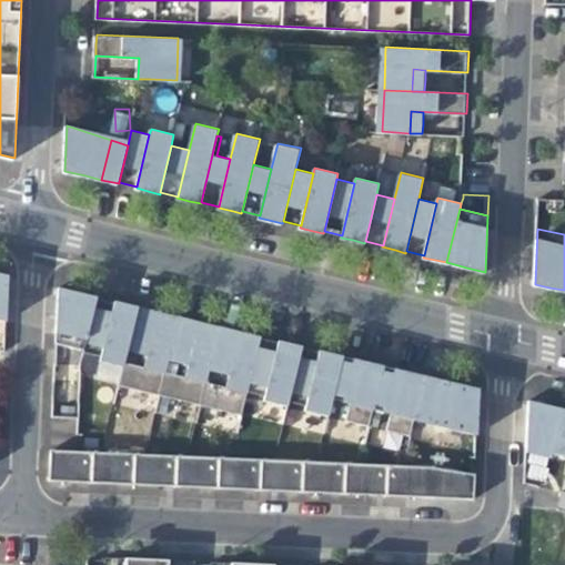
[(0,318),(8,320),(10,275),(0,272),(0,318)]
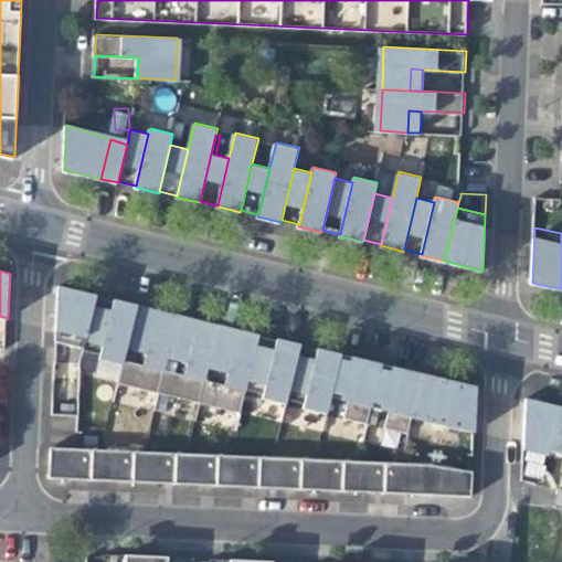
[(97,296),(97,294),(80,289),(59,285),(56,340),(84,348),(97,296)]
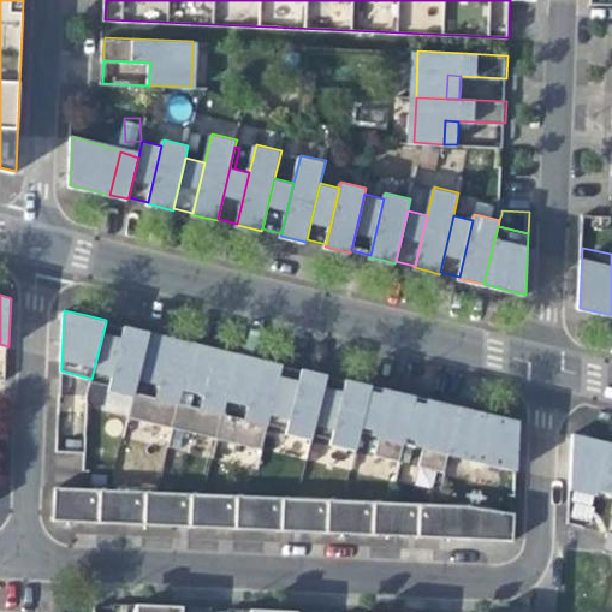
[(111,385),(125,327),(106,322),(91,379),(91,380),(111,385)]
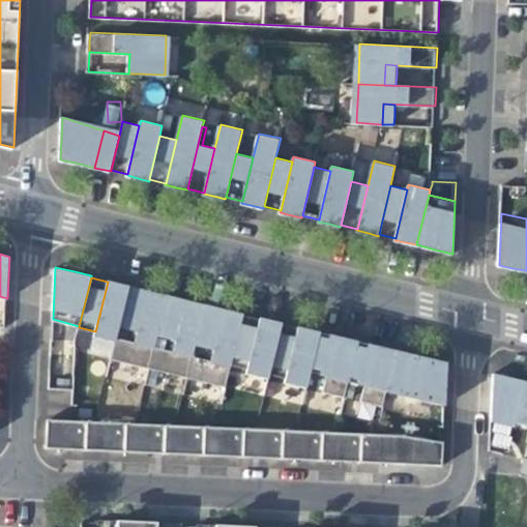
[(119,328),(129,285),(118,283),(108,280),(108,282),(95,331),(95,335),(116,341),(117,337),(119,328)]
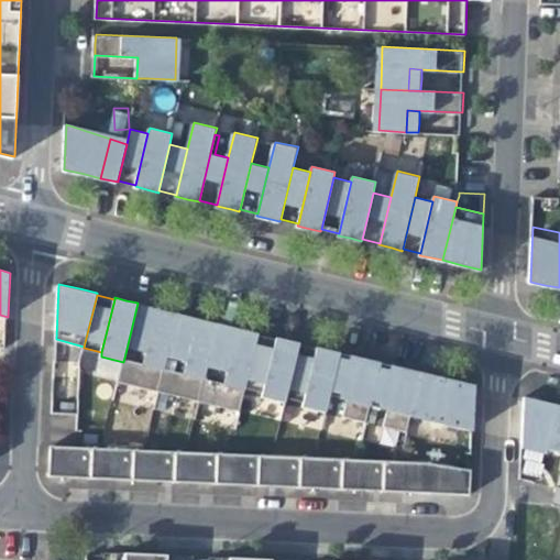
[(147,354),(158,308),(138,303),(127,349),(147,354)]
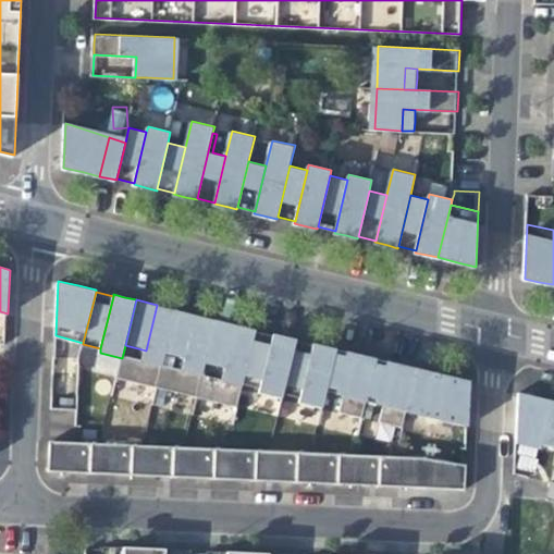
[(165,355),(176,309),(165,307),(157,305),(146,351),(144,359),(123,354),(122,358),(118,377),(158,386),(163,364),(165,355)]
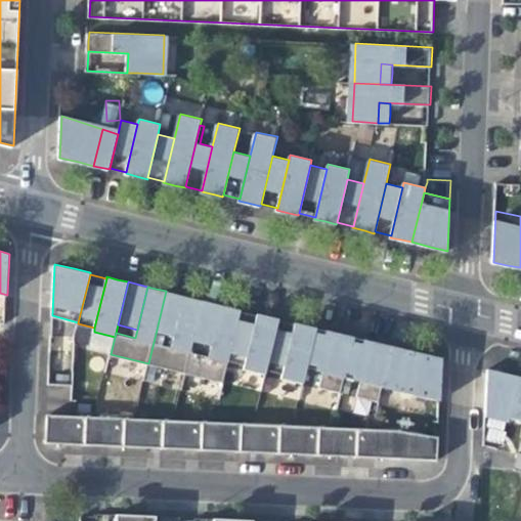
[(174,339),(185,296),(166,291),(156,334),(174,339)]
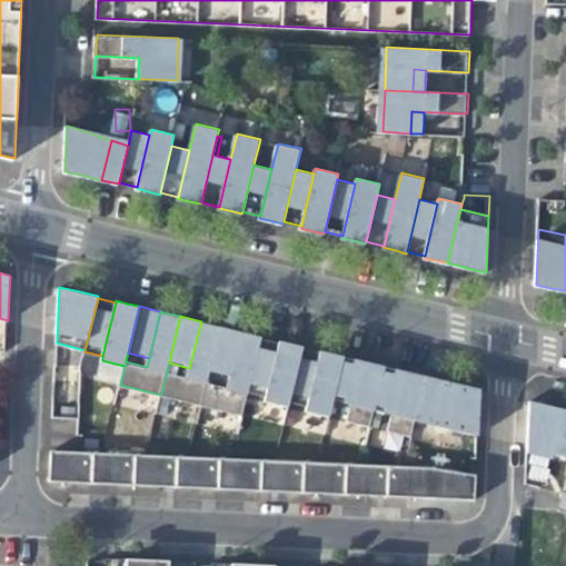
[(208,381),(221,326),(208,323),(201,321),(189,368),(188,376),(167,371),(161,395),(202,405),(208,381)]
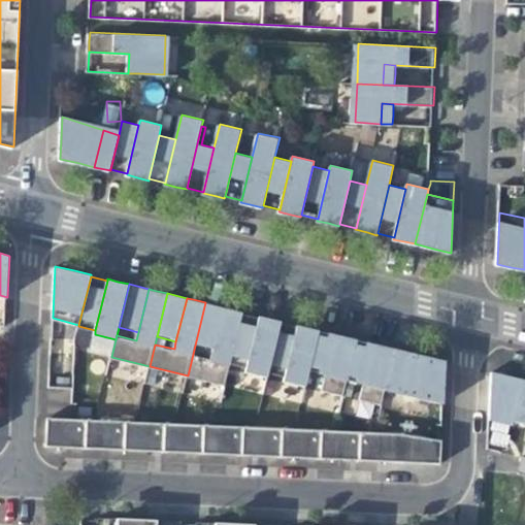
[(214,351),(225,307),(205,302),(195,346),(214,351)]
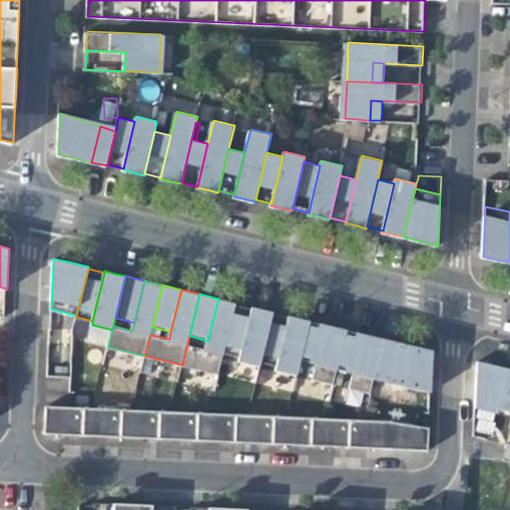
[(236,305),(236,303),(227,301),(218,299),(207,341),(206,348),(187,344),(182,365),(219,374),(225,348),(236,305)]
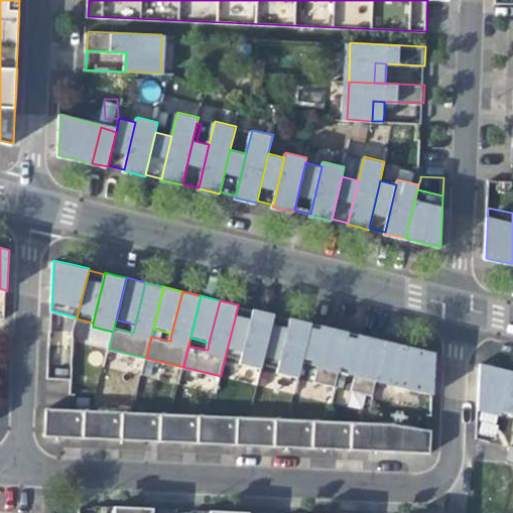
[(243,354),(254,309),(238,306),(227,350),(243,354)]
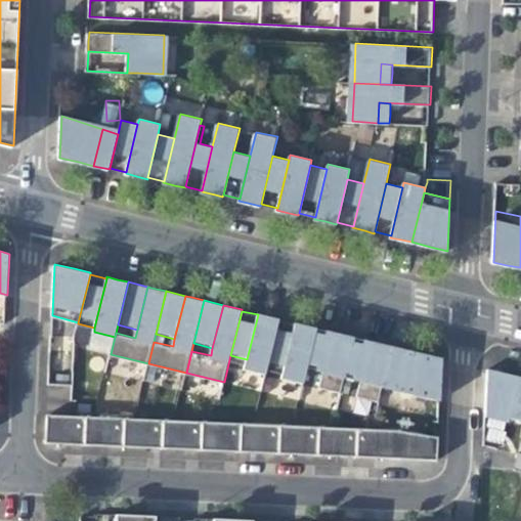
[(279,319),(279,318),(269,316),(258,313),(247,359),(246,363),(267,370),(268,364),(279,319)]
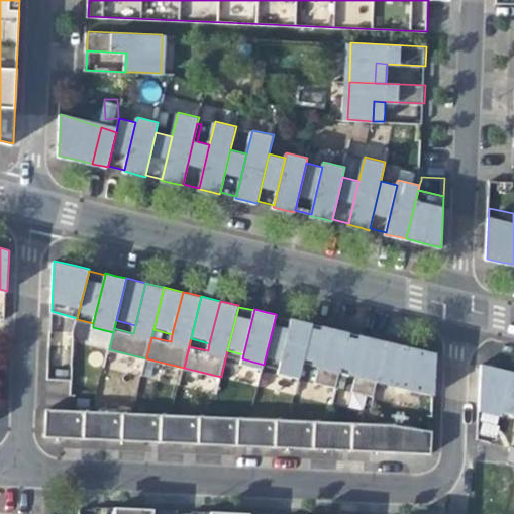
[(281,364),(292,319),(276,315),(265,360),(281,364)]
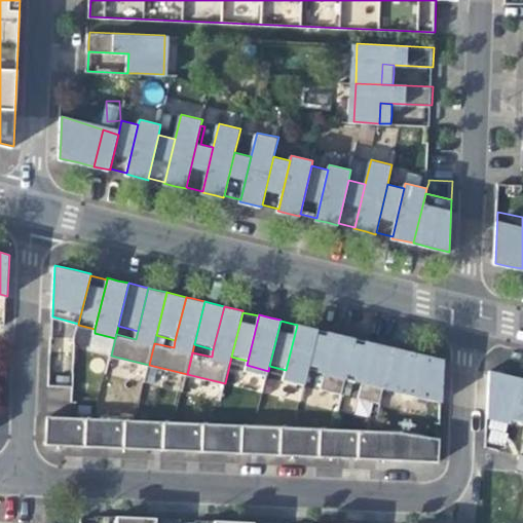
[(319,330),(319,329),(310,327),(297,324),(297,325),(286,370),(285,374),(306,379),(307,375),(319,330)]
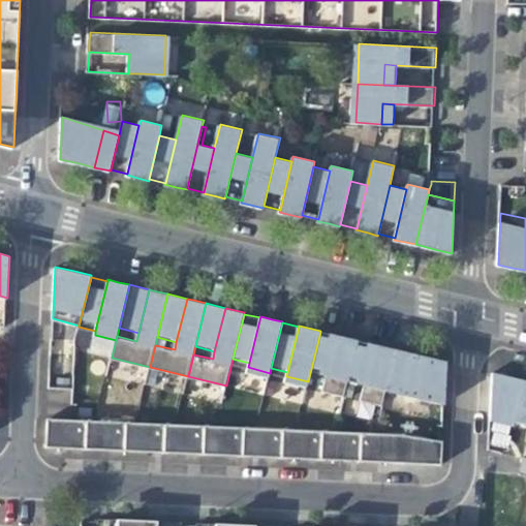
[(326,381),(337,336),(320,332),(309,377),(326,381)]
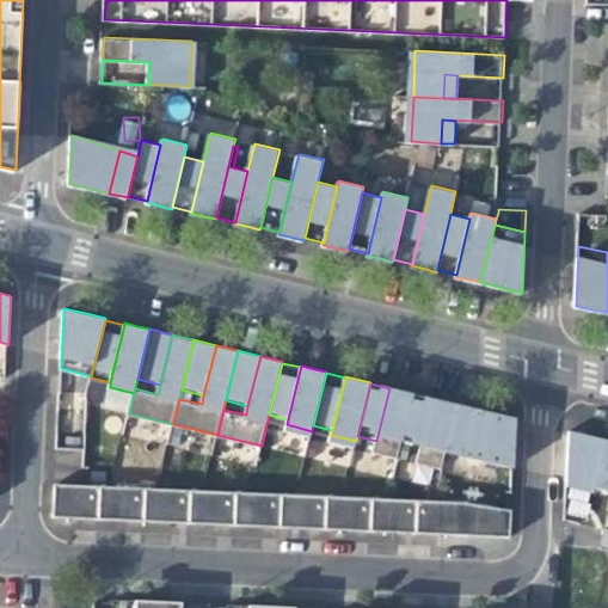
[(415,394),(415,393),(390,386),(390,388),(376,441),(375,446),(400,452),(401,447),(415,394)]
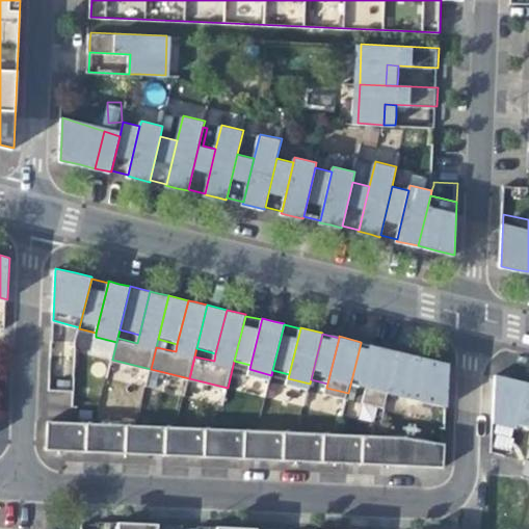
[(366,393),(377,347),(361,343),(349,389),(366,393)]
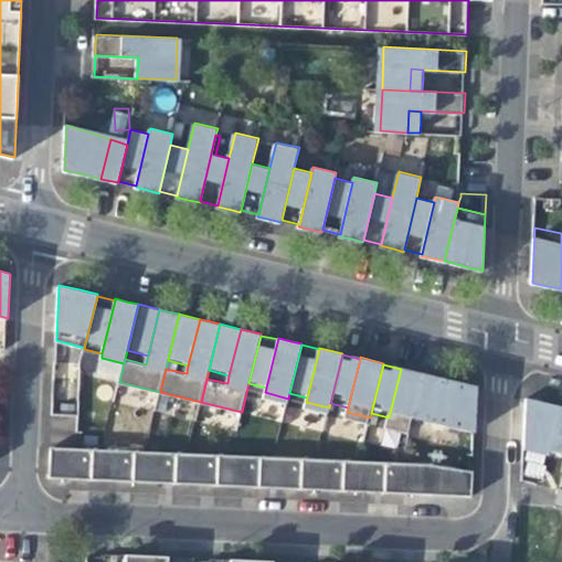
[(413,416),(424,372),(420,372),(415,371),(401,368),(401,369),(389,417),(388,422),(411,427),(413,416)]
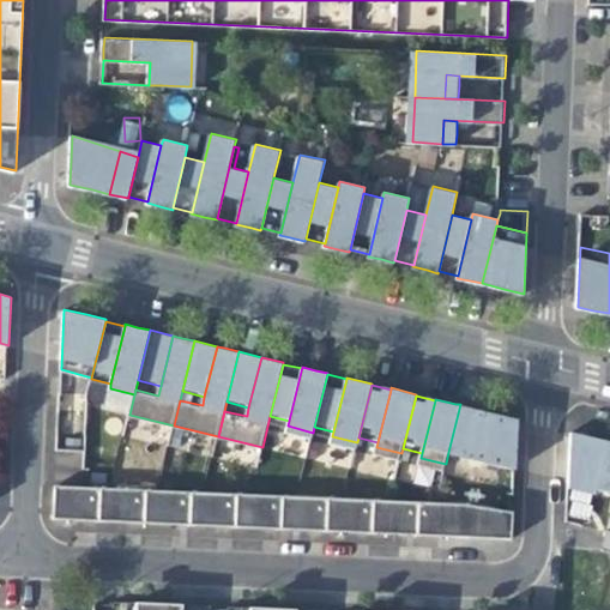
[(467,456),(479,410),(460,404),(448,452),(467,456)]
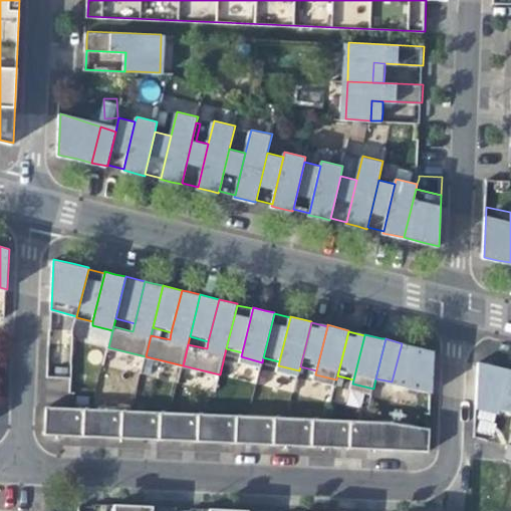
[(433,392),(434,350),(417,346),(402,343),(392,381),(433,392)]
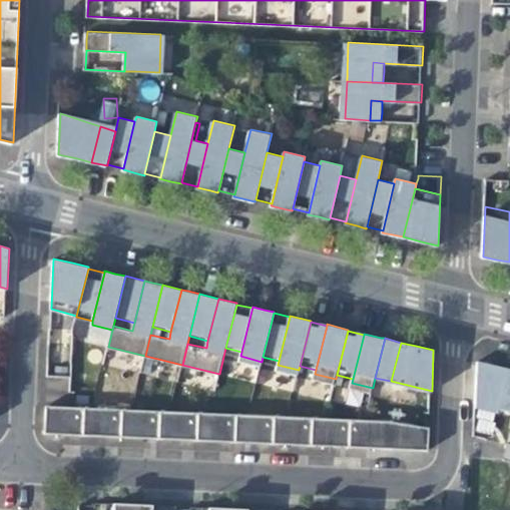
[(509,368),(495,365),(478,361),(476,402),(509,410),(509,368)]
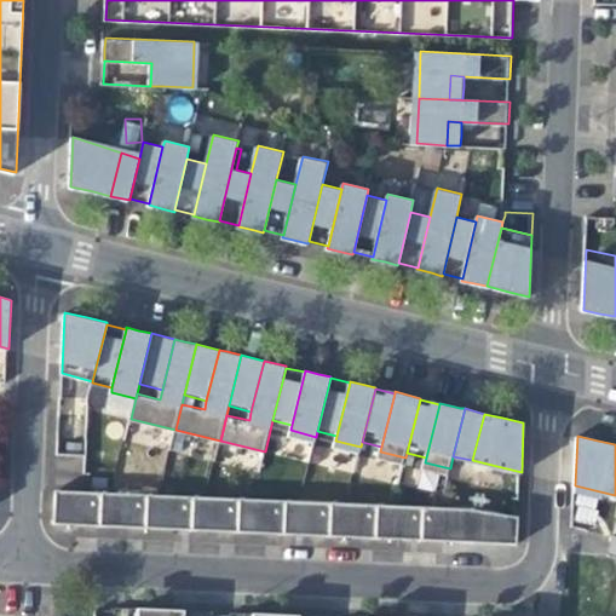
[(102,523),(103,491),(85,490),(57,489),(56,522),(69,523),(69,522),(102,523)]
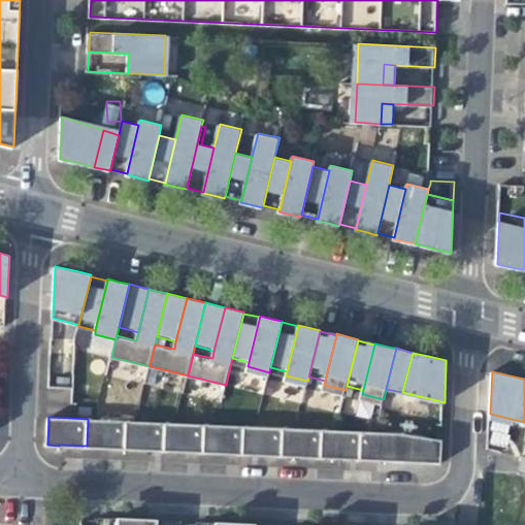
[(126,449),(127,421),(97,419),(88,419),(87,446),(87,447),(126,449)]
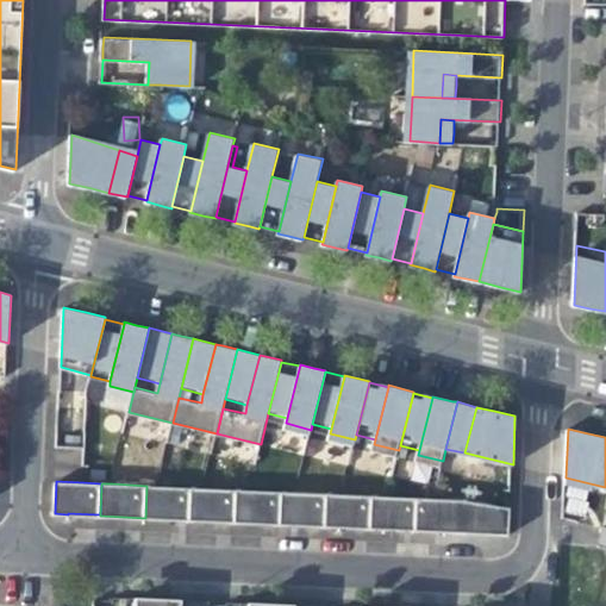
[(189,520),(192,487),(157,486),(147,486),(145,518),(173,519),(189,520)]
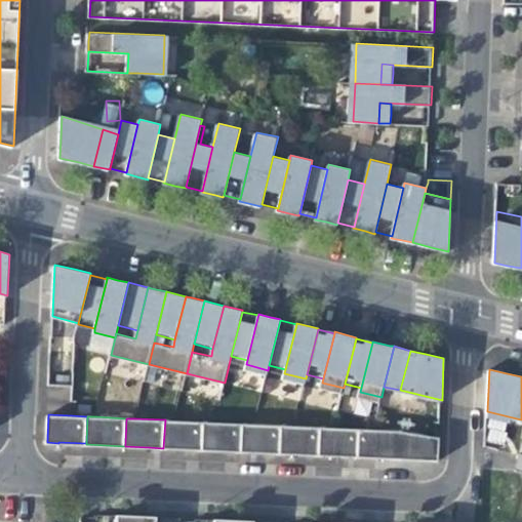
[(203,448),(204,422),(175,419),(165,419),(163,448),(175,448),(175,447),(203,448)]
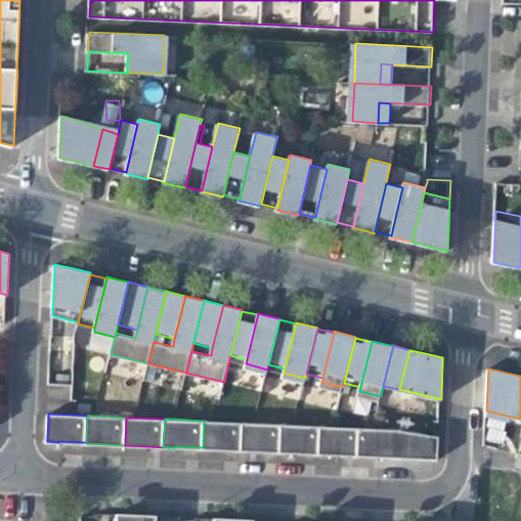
[(241,449),(243,422),(215,421),(204,421),(203,447),(202,448),(214,449),(214,448),(241,449)]
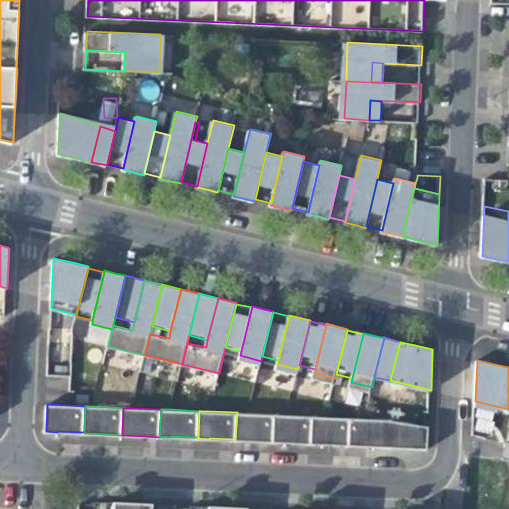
[(274,441),(275,414),(248,413),(237,412),(235,439),(235,440),(247,440),(274,441)]
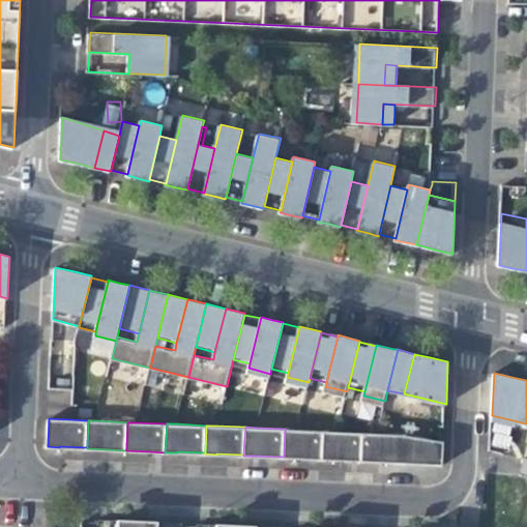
[(323,458),(324,431),(297,430),(285,429),(284,457),(284,458),(295,458),(295,457),(323,458)]
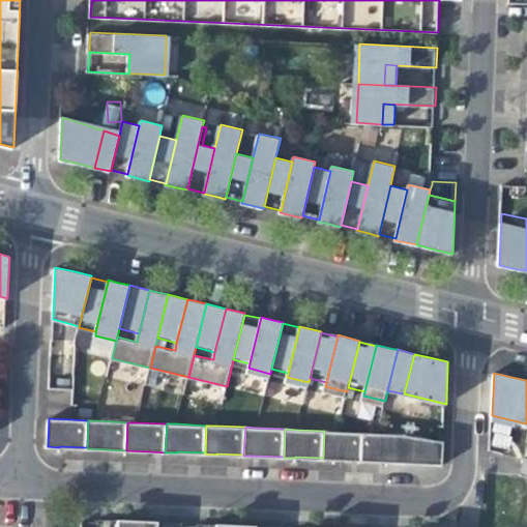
[(362,460),(363,433),(338,431),(324,431),(323,458),(323,459),(334,460),(334,459),(362,460)]
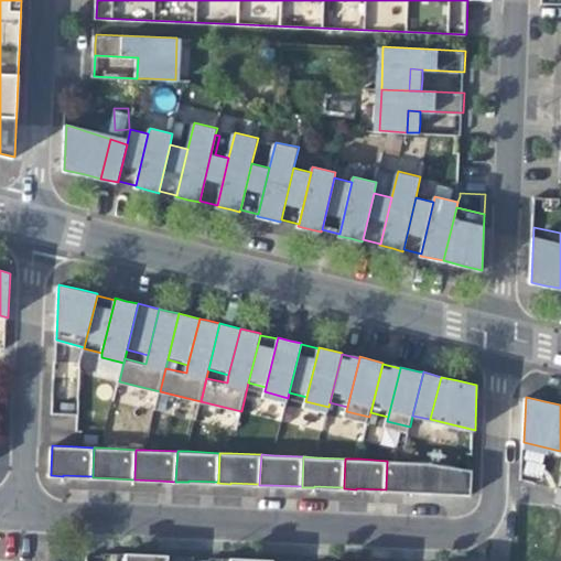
[(472,494),(473,470),(429,462),(387,461),(386,489),(416,491),(414,492),(472,494)]
